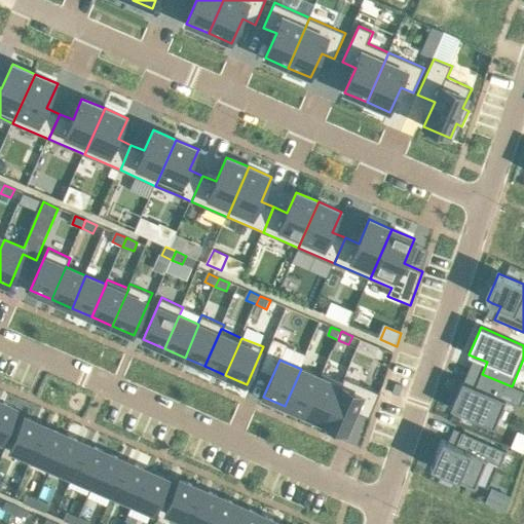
[(301,369),(285,406),(305,415),(322,377),(321,377),(301,369)]
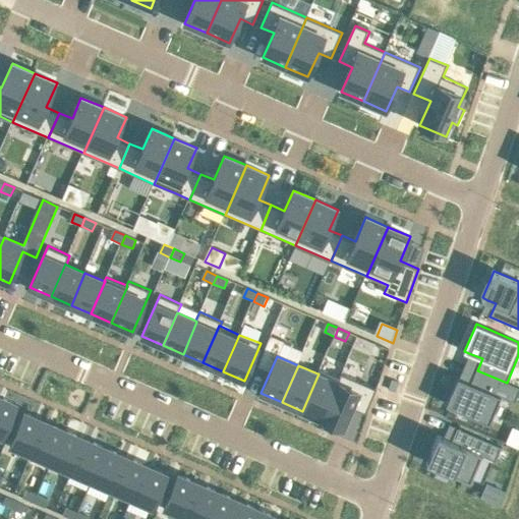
[(319,373),(302,411),(323,419),(341,378),(340,378),(320,368),(318,373),(319,373)]
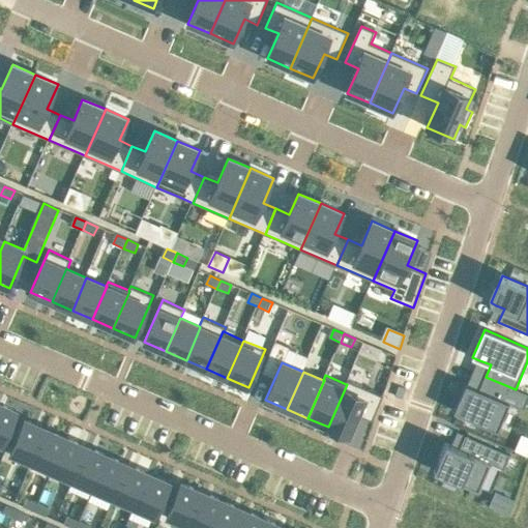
[(466,384),(455,411),(498,431),(509,404),(525,411),(527,404),(527,394),(516,389),(486,377),(479,389),(468,384),(466,384)]
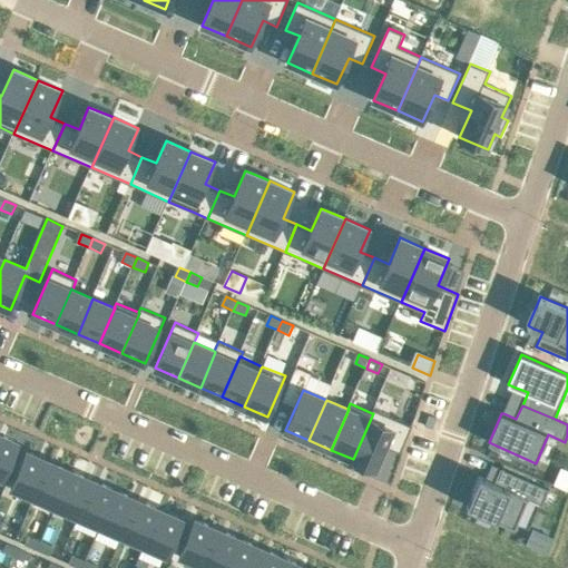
[(373,413),(353,459),(375,469),(385,447),(401,453),(413,426),(373,409),(372,413),(373,413)]
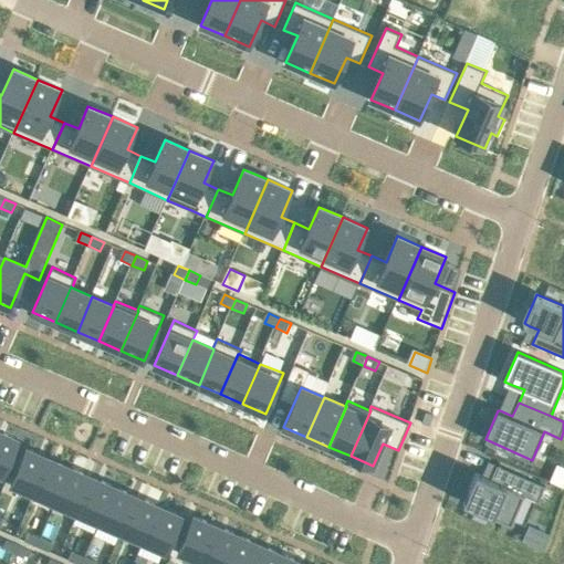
[(0,431),(0,473),(3,476),(19,440),(0,431)]
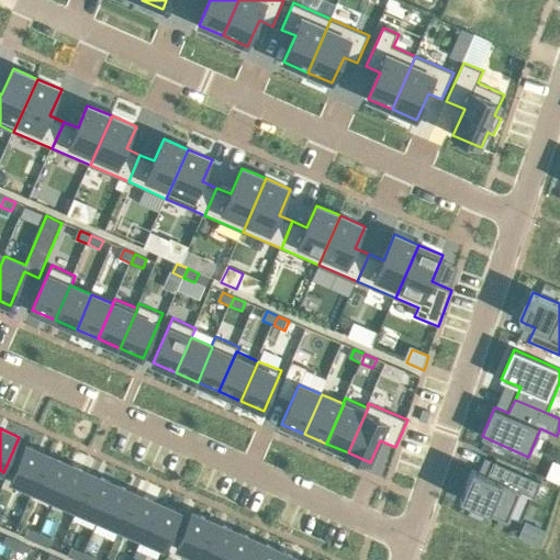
[(26,446),(11,481),(34,491),(49,456),(26,446)]
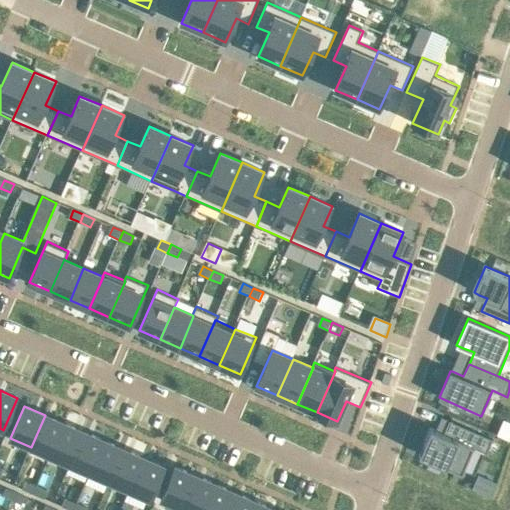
[(45,415),(31,447),(51,456),(65,423),(45,415)]
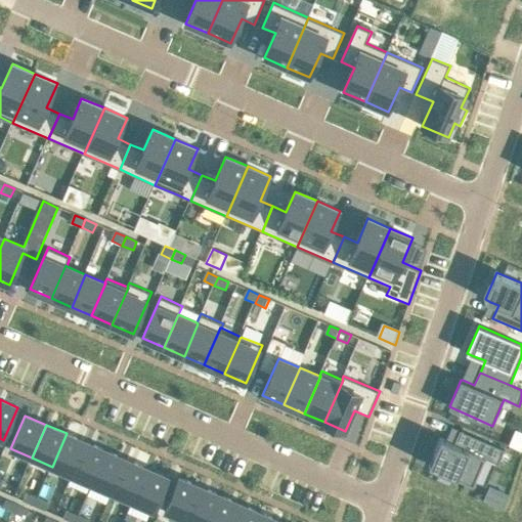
[(435,450),(430,465),(473,484),(484,458),(498,465),(506,449),(461,430),(454,443),(447,440),(441,437),(435,450)]
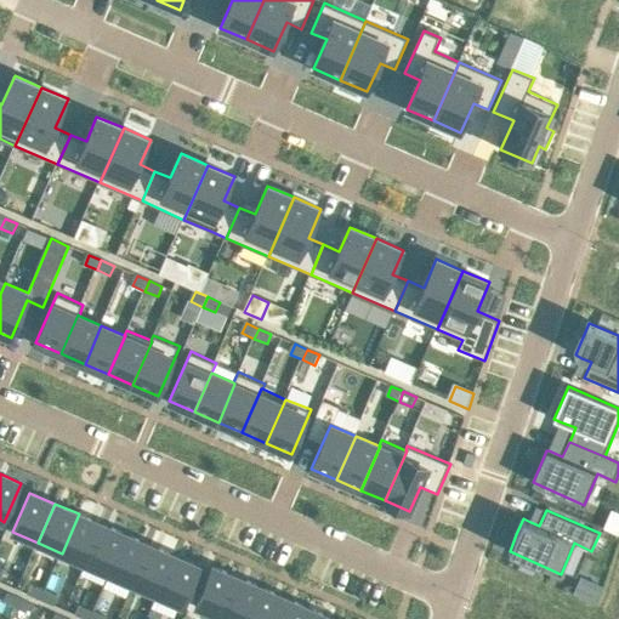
[(79,514),(62,554),(86,563),(102,524),(79,514)]
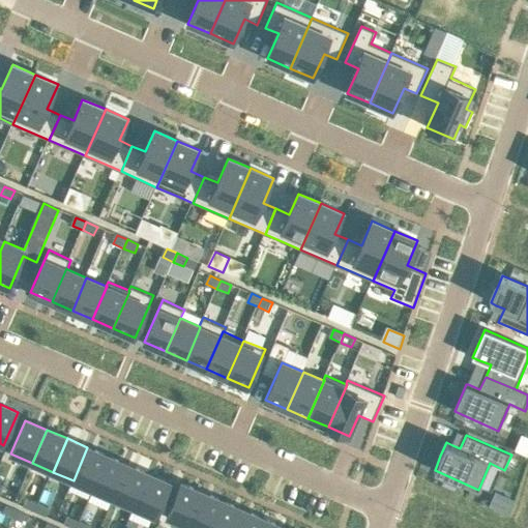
[(87,447),(74,480),(93,490),(108,457),(87,447)]
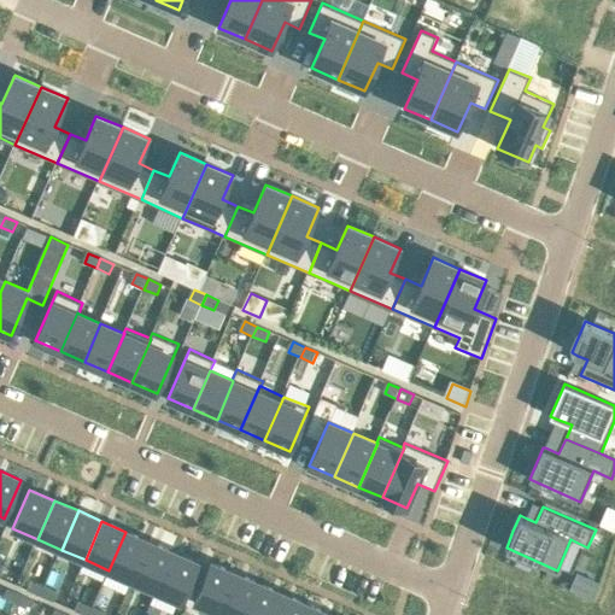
[(126,532),(109,570),(133,580),(150,542),(126,532)]
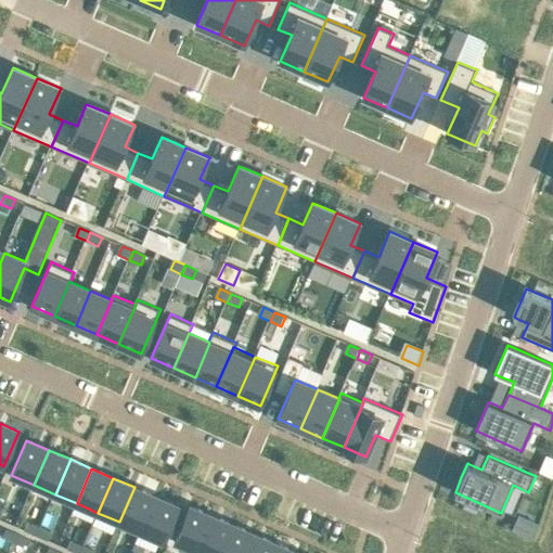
[(134,487),(119,522),(141,531),(156,497),(134,487)]
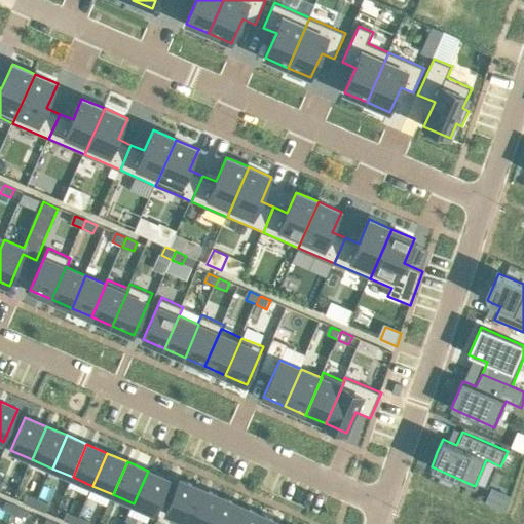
[(148,471),(134,503),(155,513),(170,480),(148,471)]
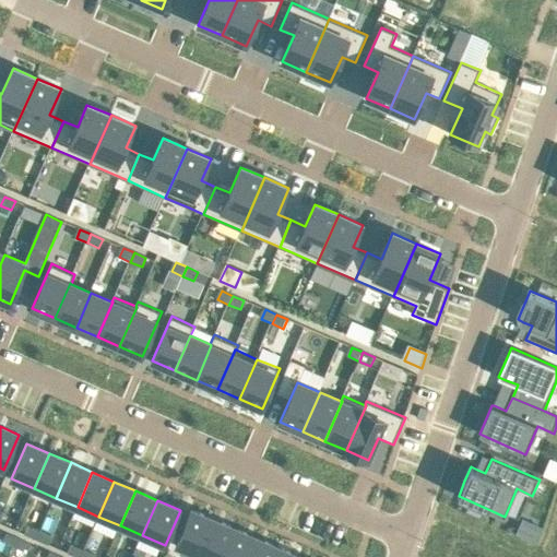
[(191,510),(176,545),(199,555),(214,520),(191,510)]
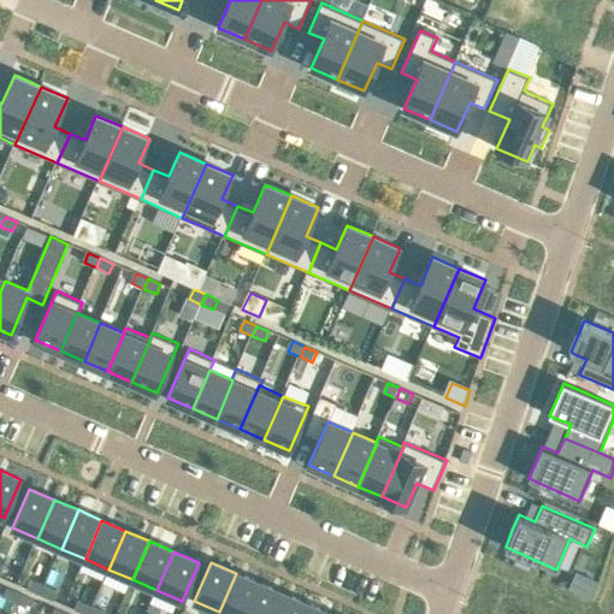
[(236,573),(219,612),(223,613),(246,613),(260,583),(236,573)]
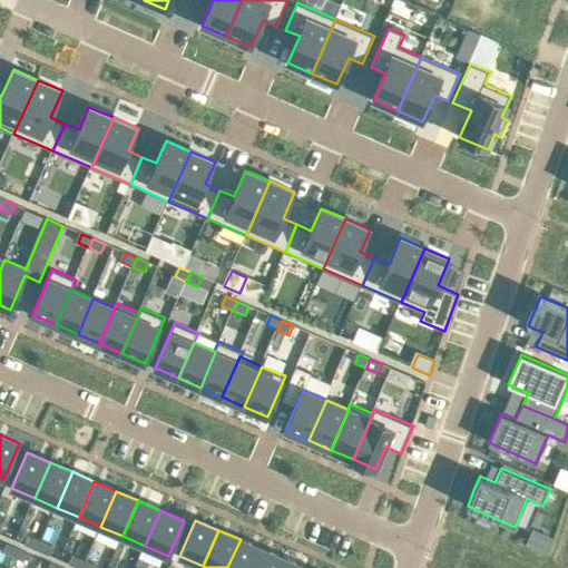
[(545,535),(538,550),(548,555),(554,539),(545,535)]
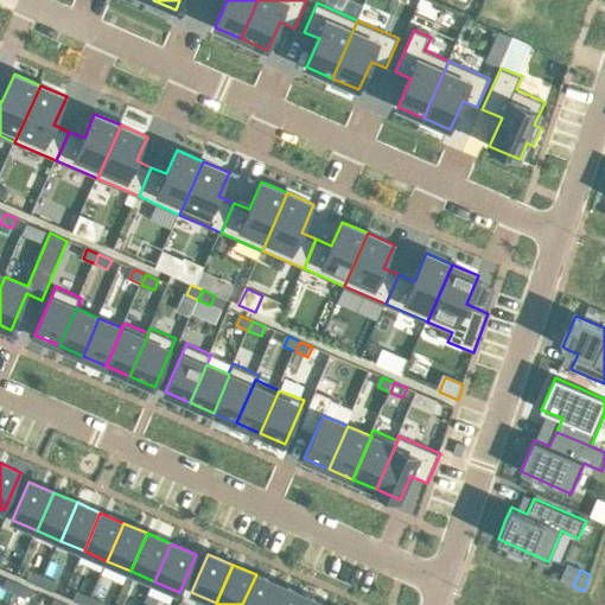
[(31,572),(27,580),(40,586),(44,577),(31,572)]
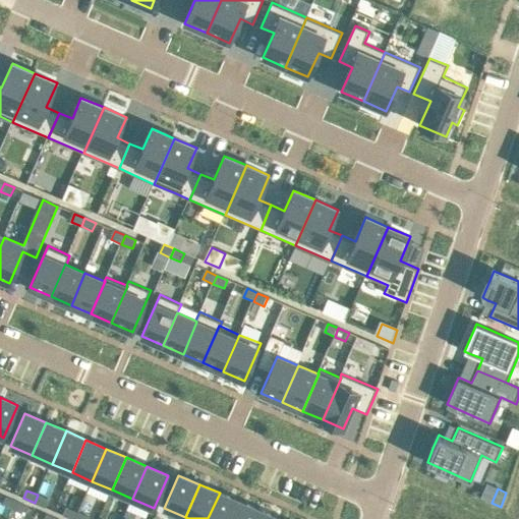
[(220,493),(208,518),(232,518),(240,502),(220,493)]
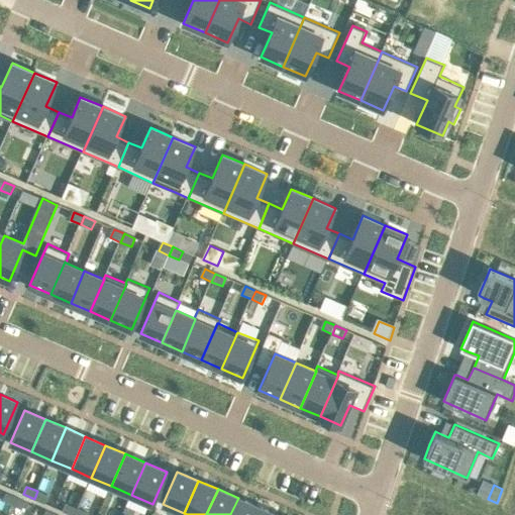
[(37,491),(34,499),(45,504),(48,496),(37,491)]
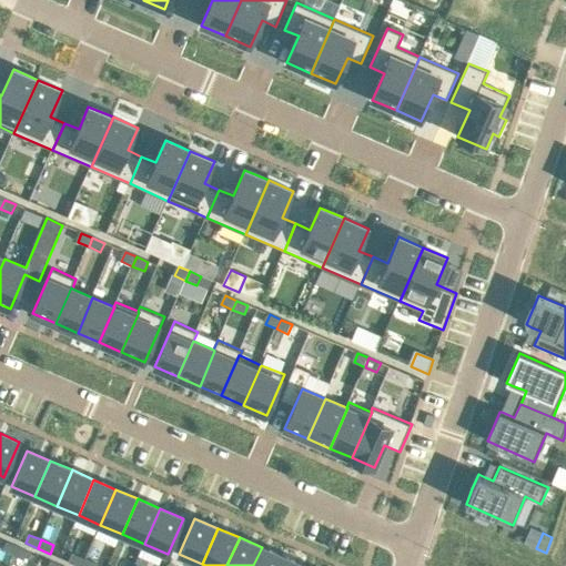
[(8,543),(3,551),(16,556),(20,548),(8,543)]
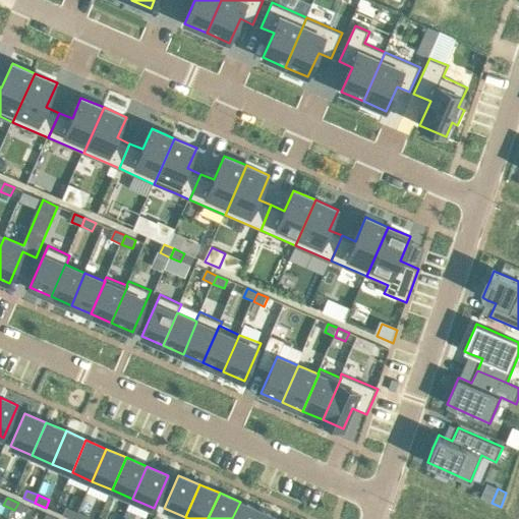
[(338,500),(334,507),(352,518),(356,511),(338,500)]
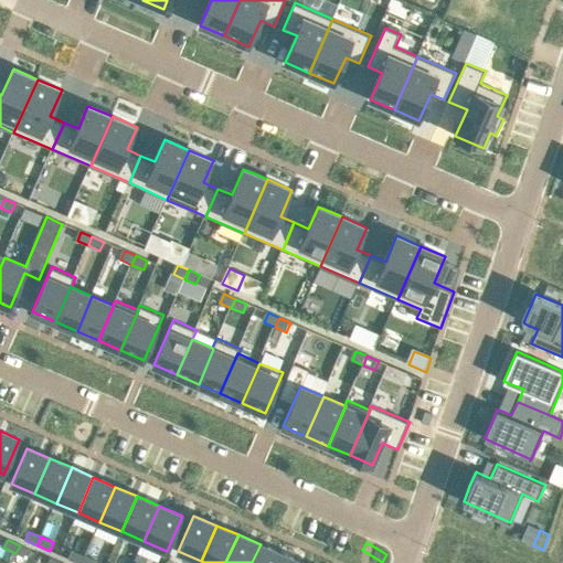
[(261,544),(252,562),(277,562),(282,554),(261,544)]
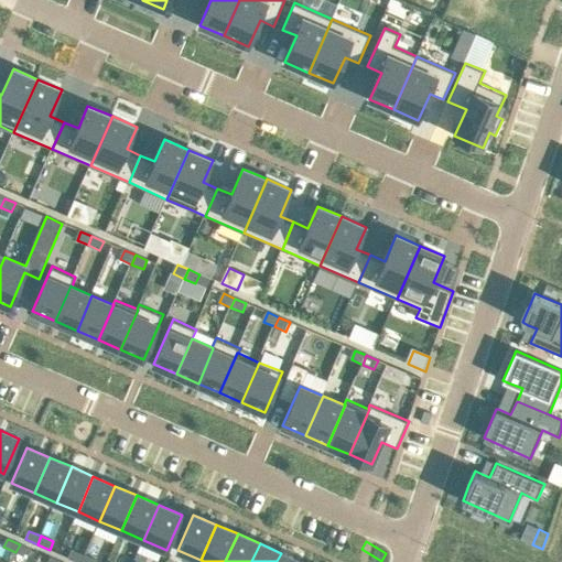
[(20,544),(15,552),(28,558),(32,550),(20,544)]
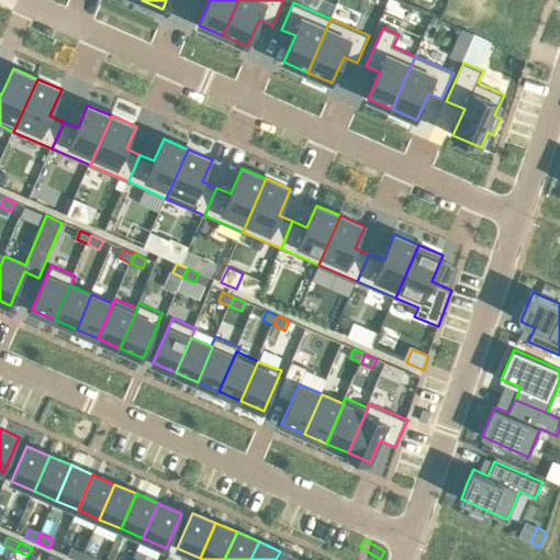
[(73,548),(68,556),(76,559),(82,559),(85,553),(73,548)]
